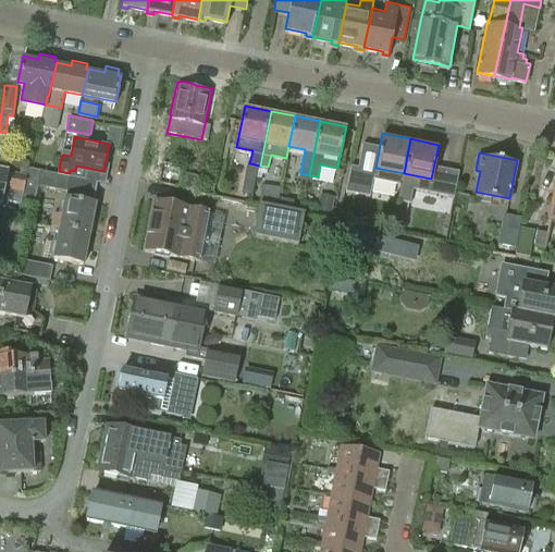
[(0,205),(2,197),(21,200),(22,198),(35,200),(38,182),(41,168),(23,163),(21,171),(0,167),(0,205)]
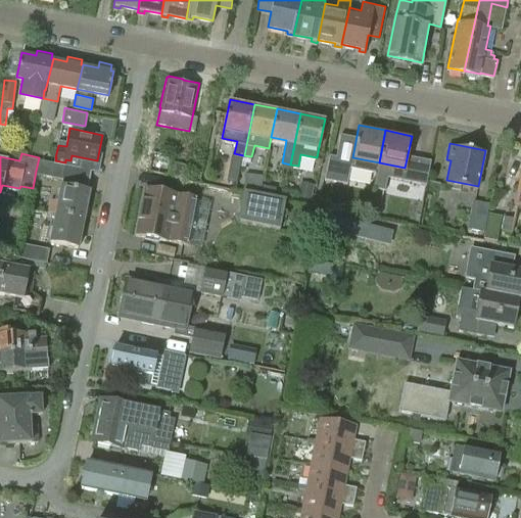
[(243,155),(234,153),(233,153),(228,178),(238,180),(241,163),(243,155)]
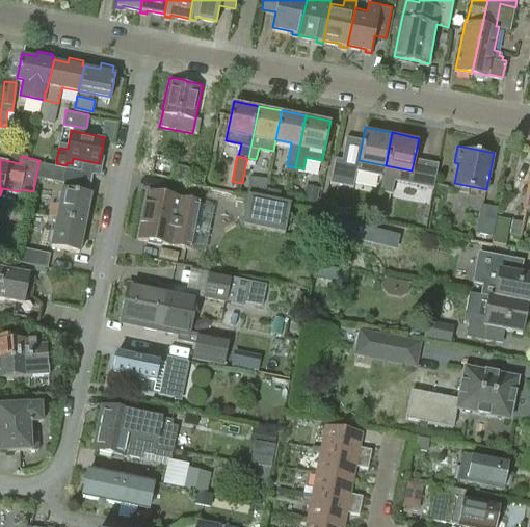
[(40,160),(36,174),(65,180),(68,166),(67,166),(67,165),(56,163),(40,160)]
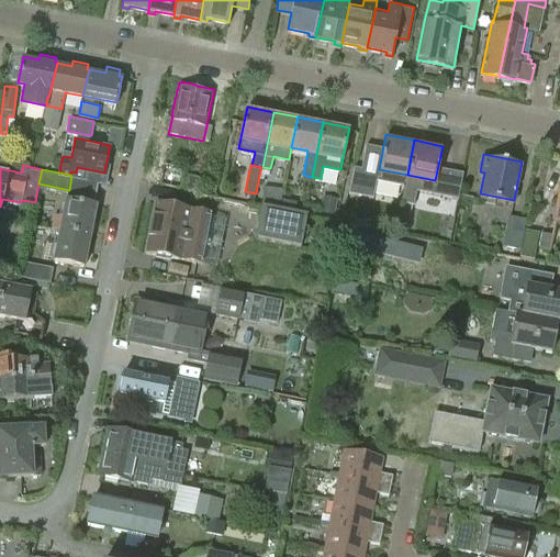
[(282,197),(283,189),(266,185),(262,201),(280,205),(282,197)]
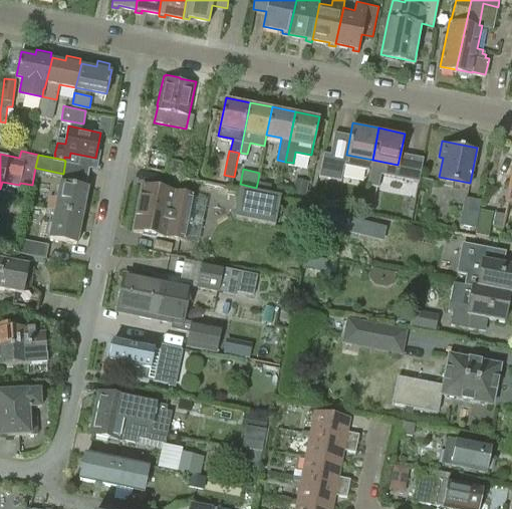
[(293,190),(306,193),(310,178),(297,176),(293,190)]
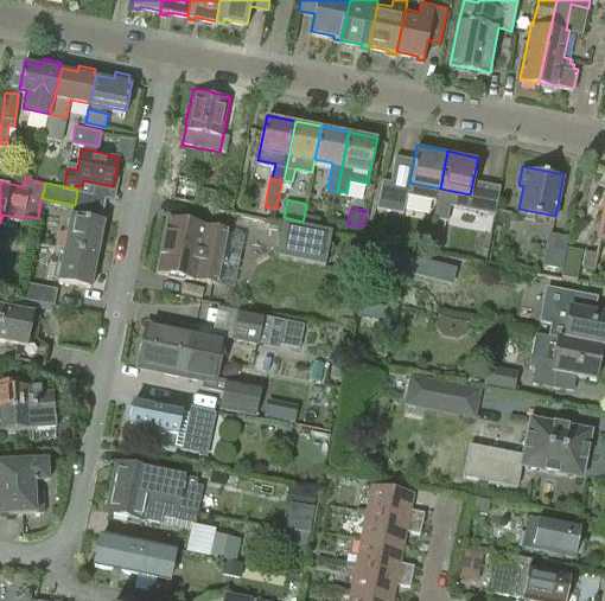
[(319,225),(322,216),(305,212),(303,222),(319,225)]
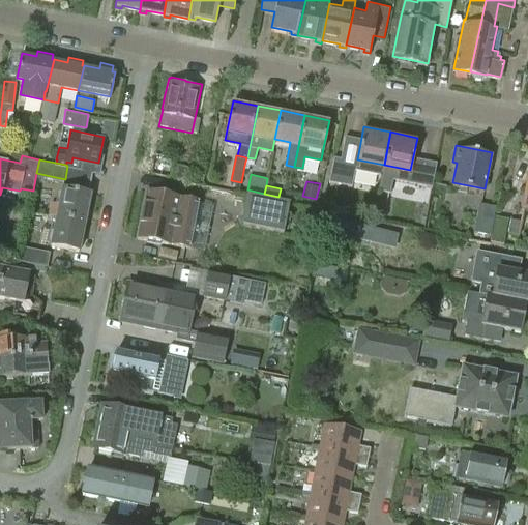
[(63,186),(57,214),(85,221),(91,193),(63,186)]
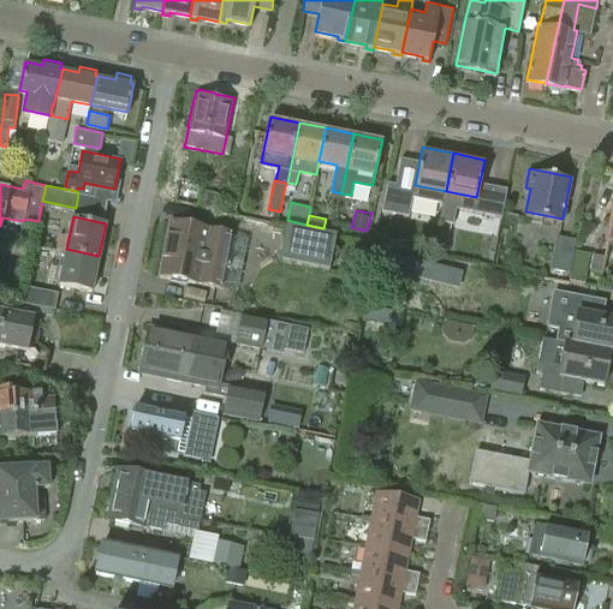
[(171,219),(166,246),(227,258),(232,231),(171,219)]
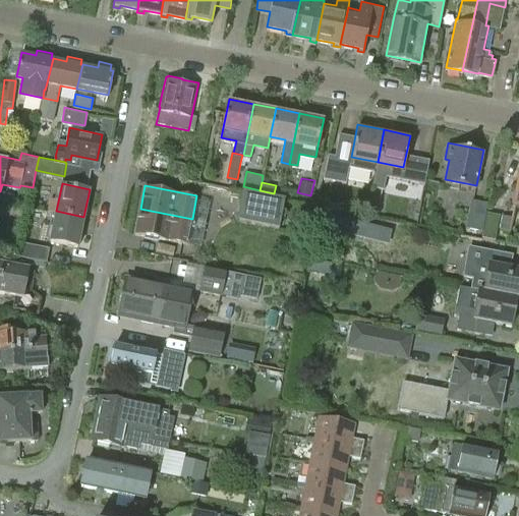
[(237,218),(279,226),(285,196),(243,188),(237,218)]
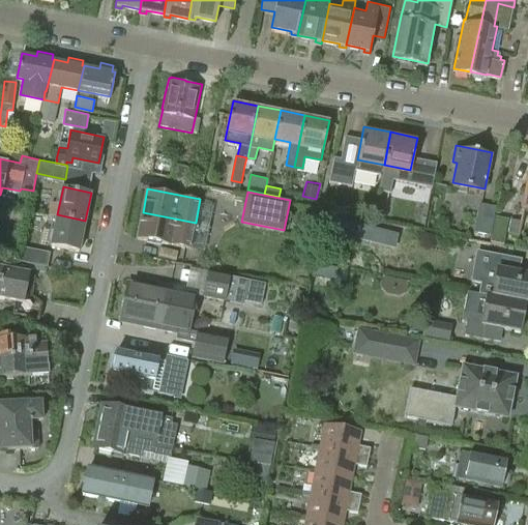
[(474,229),(490,232),(496,203),(479,201),(474,229)]
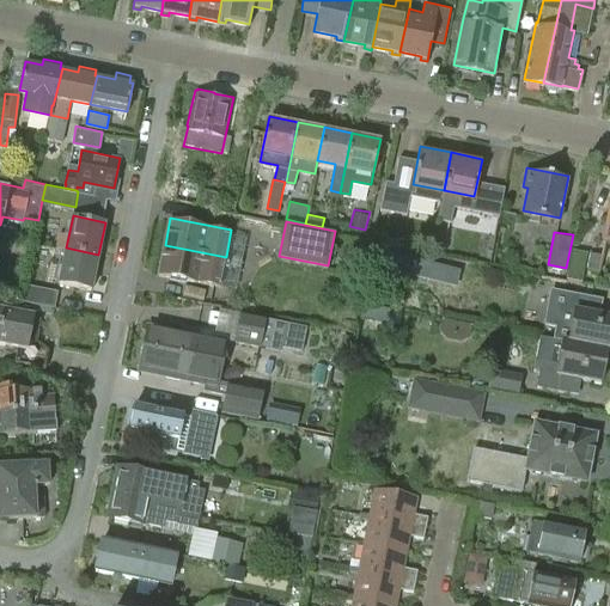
[(226,257),(165,245),(159,271),(220,283),(226,257)]
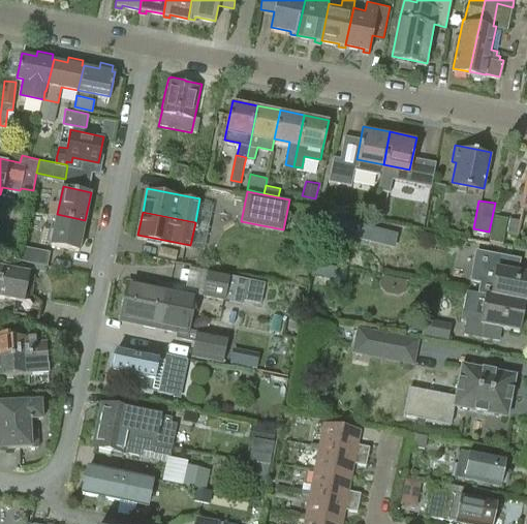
[(490,241),(504,243),(509,216),(495,213),(490,241)]
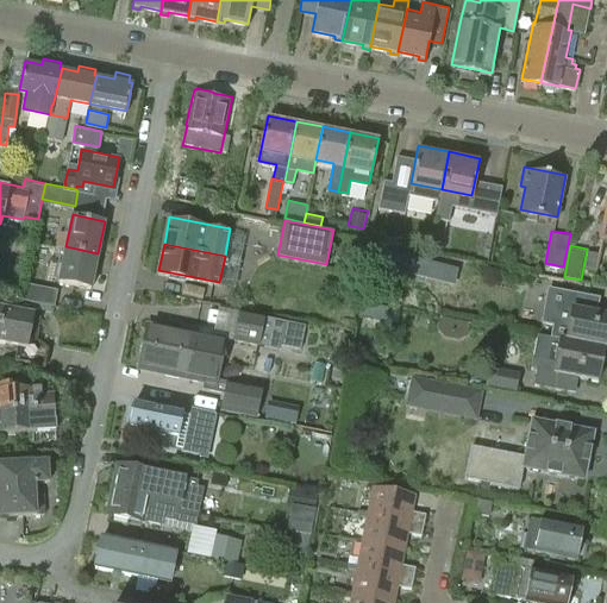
[(98,253),(66,246),(58,278),(91,286),(98,253)]
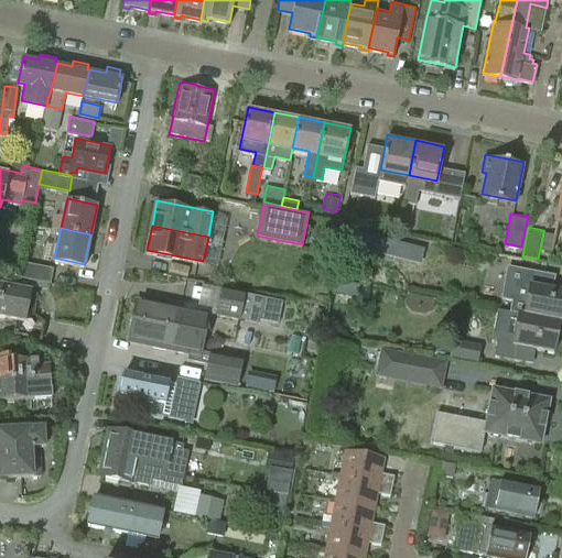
[(376,250),(421,262),(425,245),(360,229),(352,262),(370,267),(376,250)]
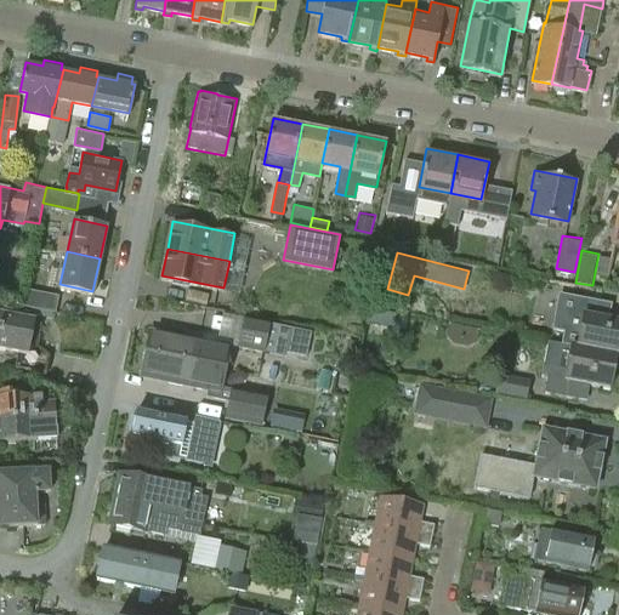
[(597,268),(608,271),(611,256),(600,254),(597,268)]
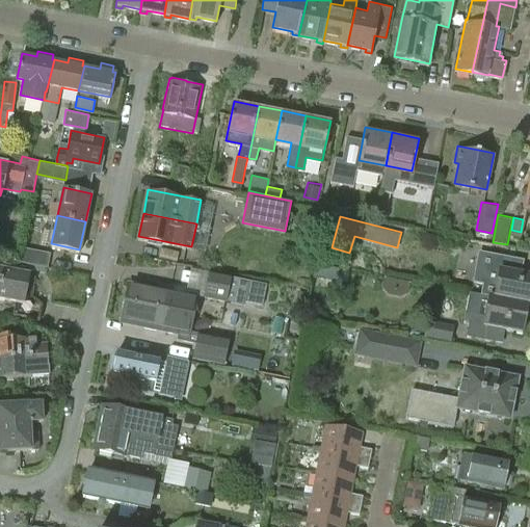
[(19,259),(48,265),(51,251),(22,245),(19,259)]
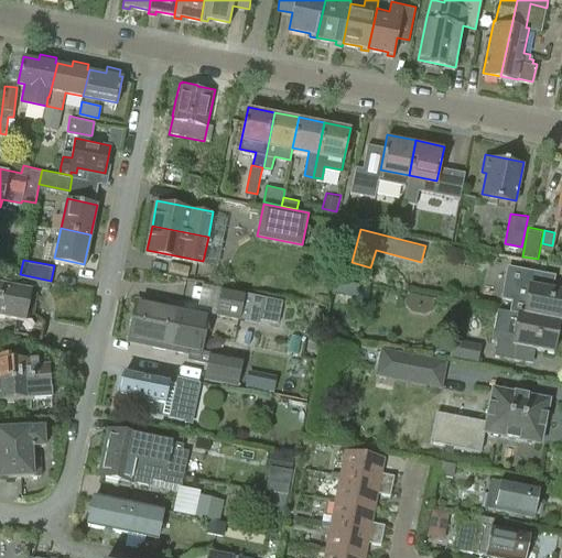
[(512,264),(507,291),(514,293),(510,310),(519,312),(525,313),(525,314),(560,320),(560,321),(561,321),(561,290),(547,286),(550,272),(512,264)]
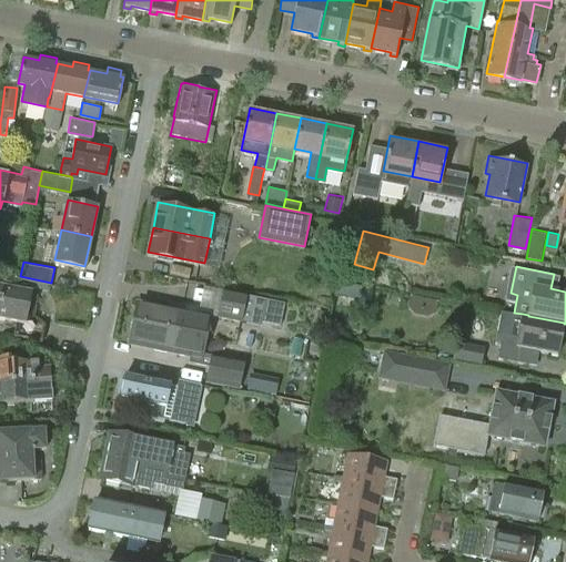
[(364,283),(340,278),(337,292),(361,296),(364,283)]
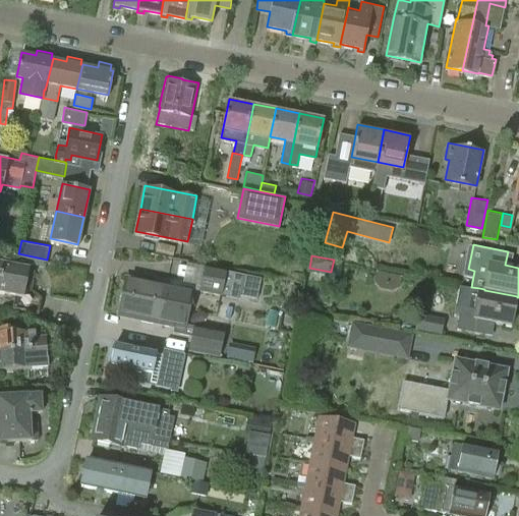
[(189,258),(185,282),(199,284),(204,261),(189,258)]
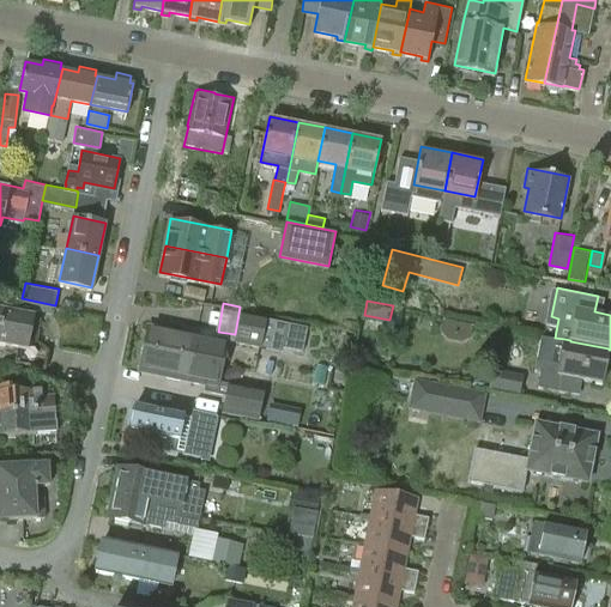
[(0,340),(28,346),(34,313),(0,305),(0,340)]
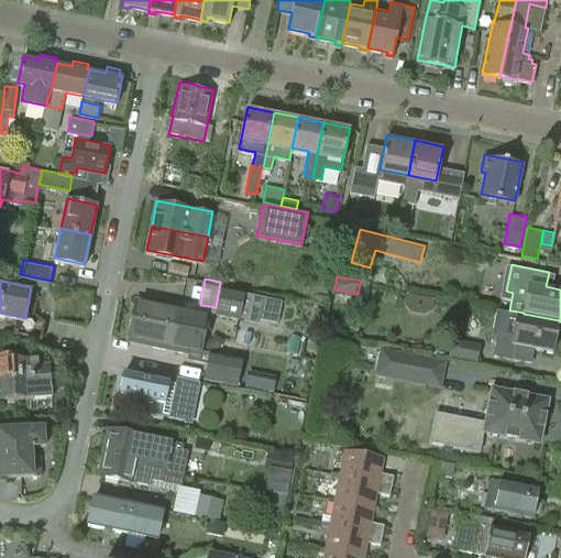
[(239,316),(259,320),(263,295),(244,292),(244,291),(222,286),(218,313),(239,317),(239,316)]
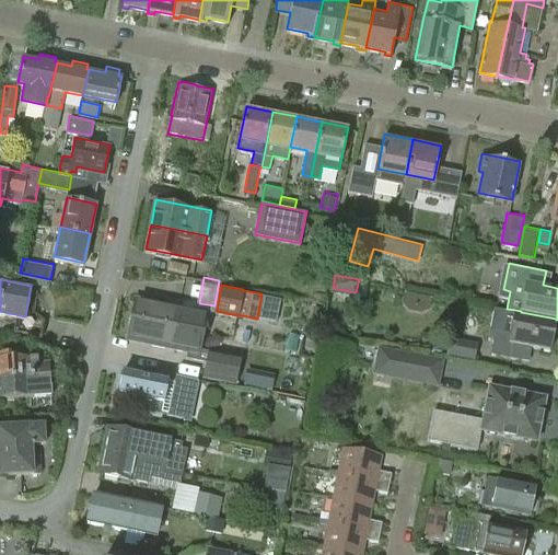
[(136,299),(132,316),(205,331),(208,312),(182,307),(183,300),(170,297),(167,305),(153,302),(153,299),(141,296),(140,300),(136,299)]
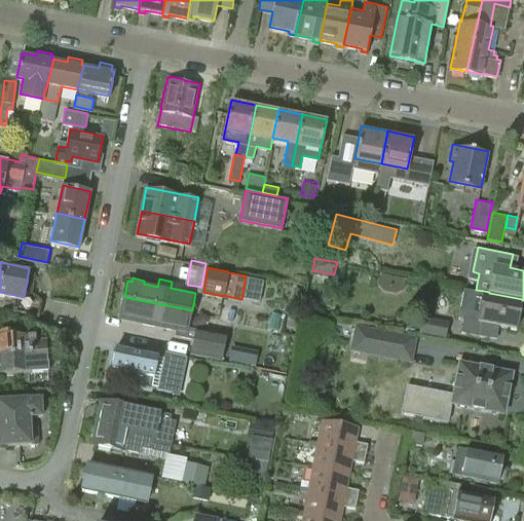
[(286,324),(296,327),(305,285),(296,282),(286,324)]
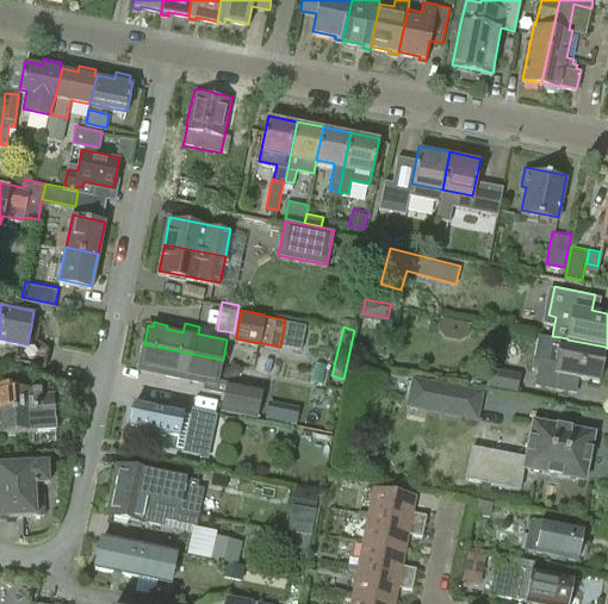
[(568,340),(568,338),(562,337),(558,357),(541,355),(535,384),(570,390),(574,374),(600,379),(606,348),(606,347),(568,340)]
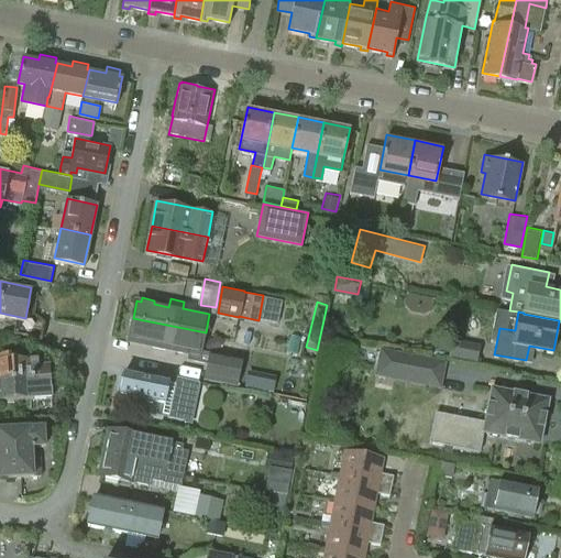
[(133,318),(129,336),(154,340),(153,345),(190,352),(189,359),(210,363),(207,379),(238,384),(243,359),(201,350),(206,332),(133,318)]
